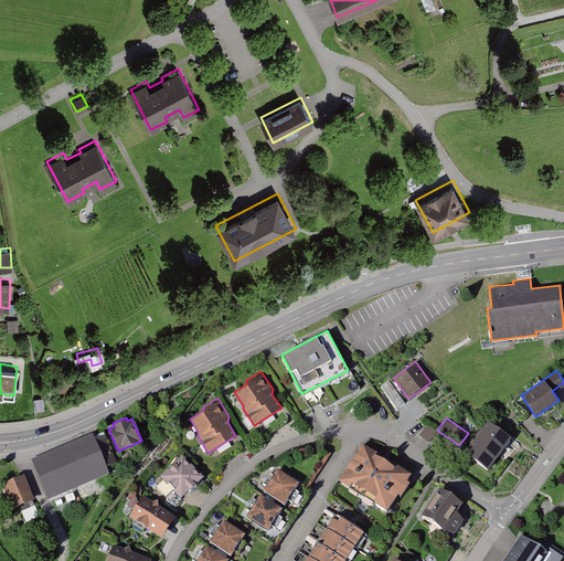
[(511,436),(488,420),(465,452),(488,468),(511,436)]
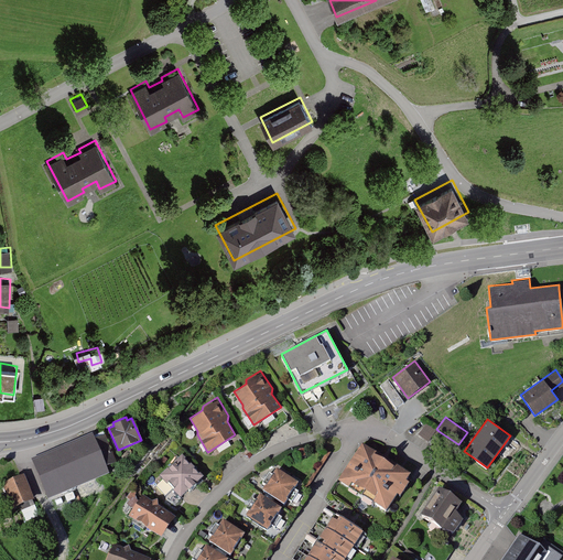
[(439,431),(436,429),(425,421),(418,432),(431,442),(439,431)]
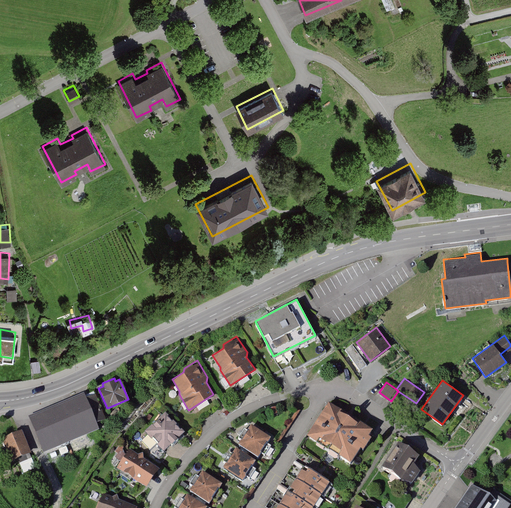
[(83,391),(28,413),(43,450),(54,445),(59,458),(83,448),(78,436),(98,427),(96,420),(105,417),(94,392),(85,395),(83,391)]
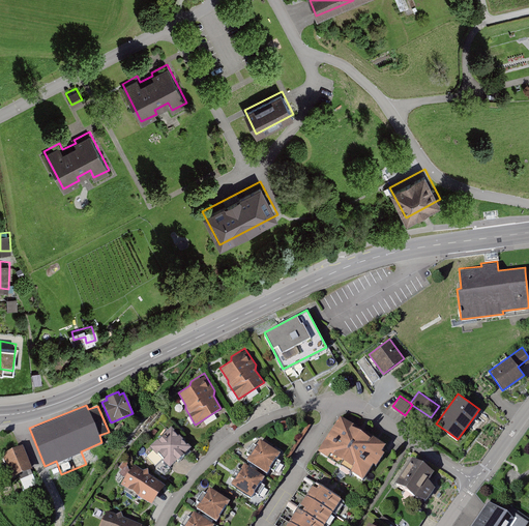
[(385,444),(340,414),(317,449),(362,478),(385,444)]
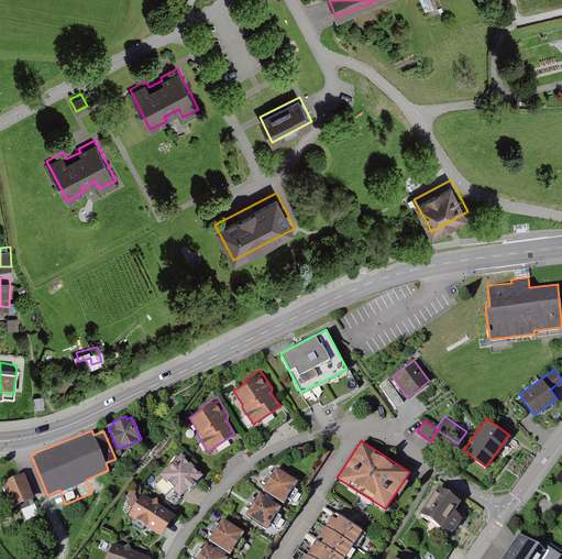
[(202,474),(182,451),(158,472),(179,495),(202,474)]
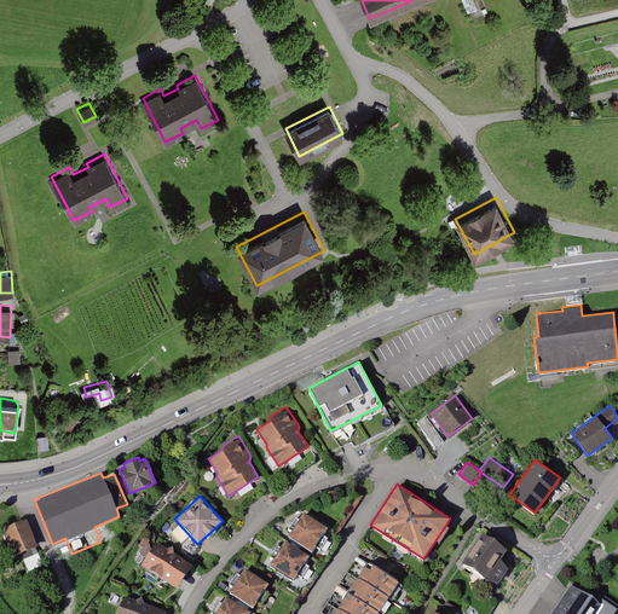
[(328,527),(304,511),(287,536),(311,551),(328,527)]
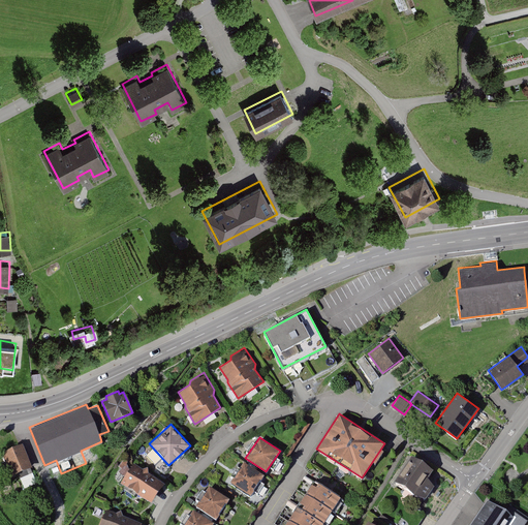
[(22,442),(1,452),(11,474),(31,465),(22,442)]
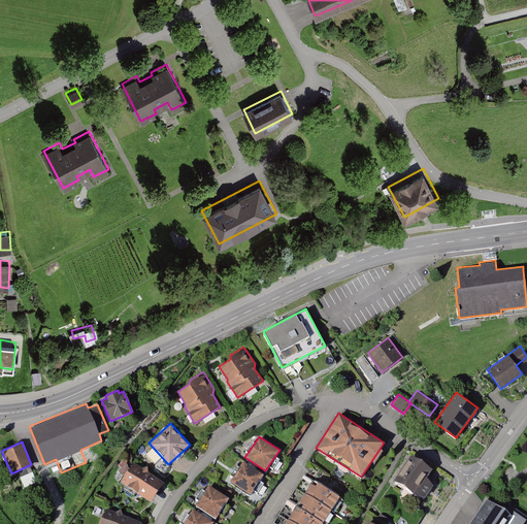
[(432,469),(413,455),(394,480),(415,495),(424,497),(433,485),(426,477),(432,469)]
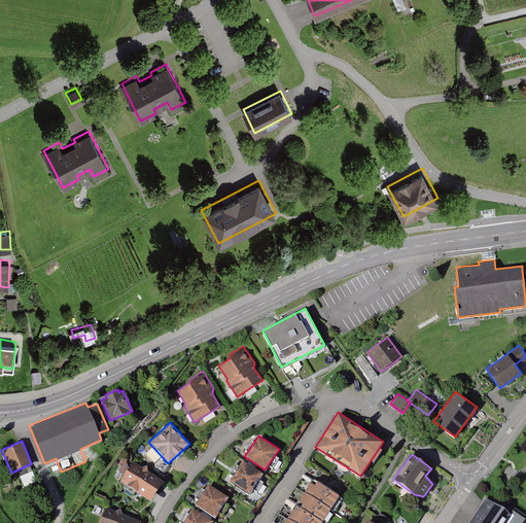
[(164,482),(133,459),(119,478),(149,500),(164,482)]
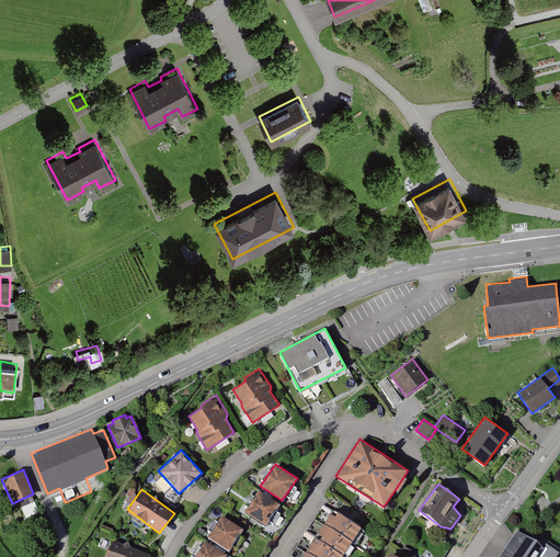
[(280,503),(259,489),(244,511),(265,525),(280,503)]
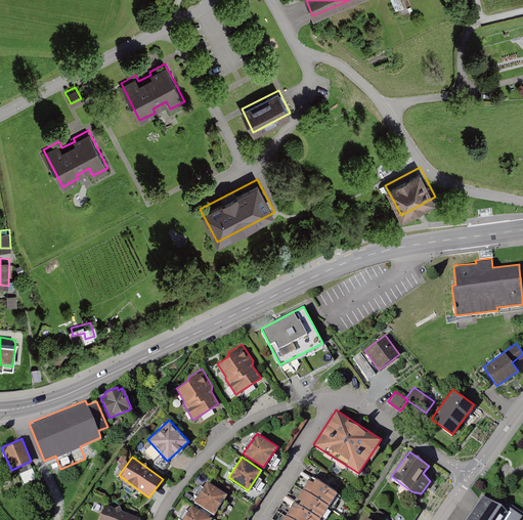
[(425,473),(432,478),(437,470),(430,465),(425,473)]
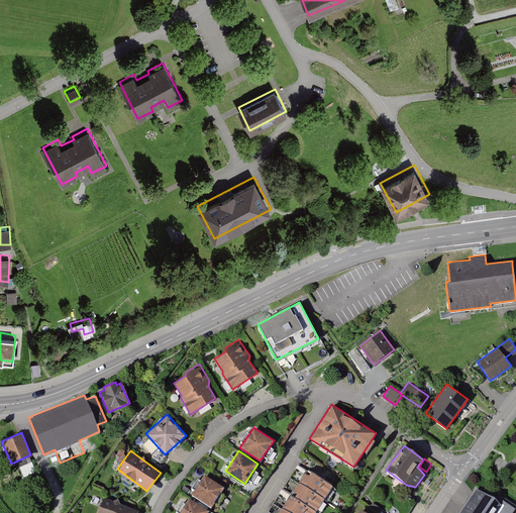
[(332,486),(306,469),(298,482),(324,498),(332,486)]
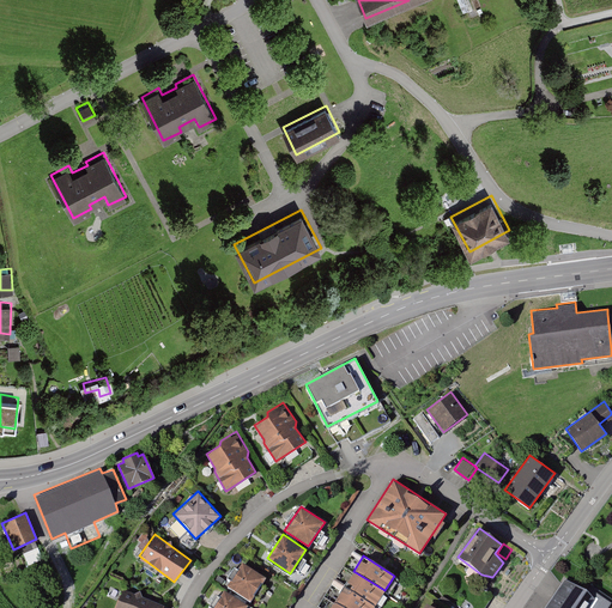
[(242,561),(226,585),(250,601),(266,577),(242,561)]
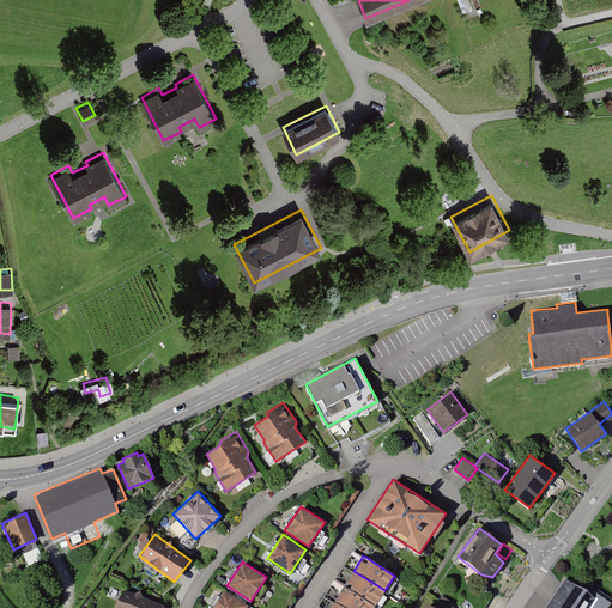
[(353,571),(344,585),(375,606),(385,590),(353,571)]
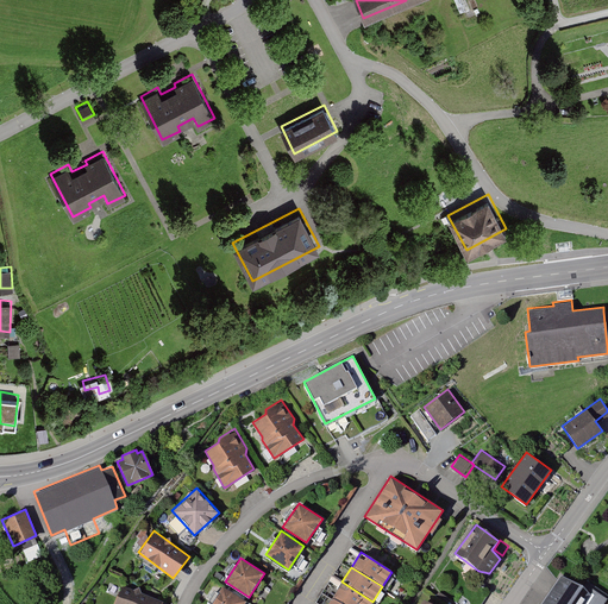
[(581,586),(561,572),(538,603),(601,603),(607,597),(584,582),(581,586)]
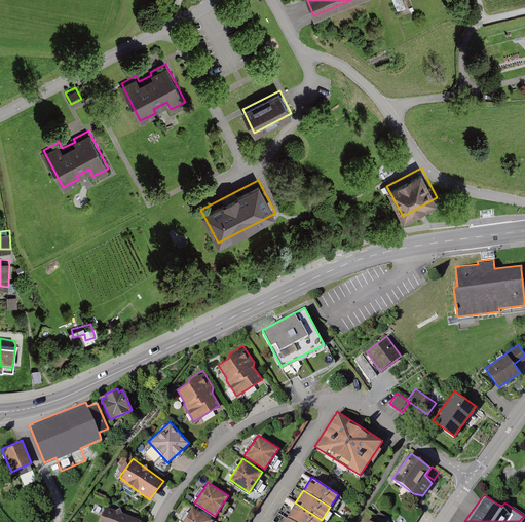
[(287,516),(296,521),(320,521),(322,520),(295,502),(287,516)]
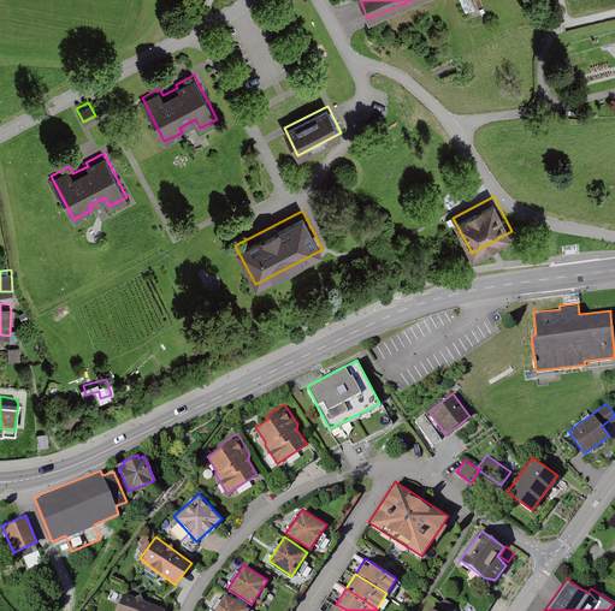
[(163,610),(165,609),(123,589),(113,610),(163,610)]
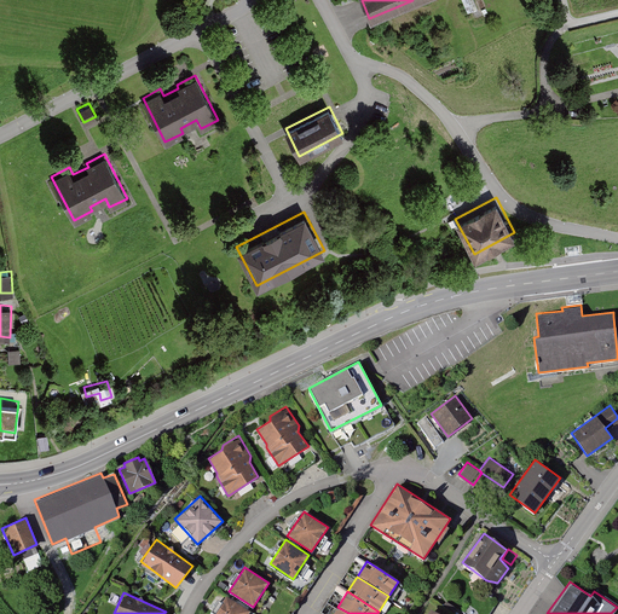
[(247,613),(250,610),(226,595),(213,613),(247,613)]
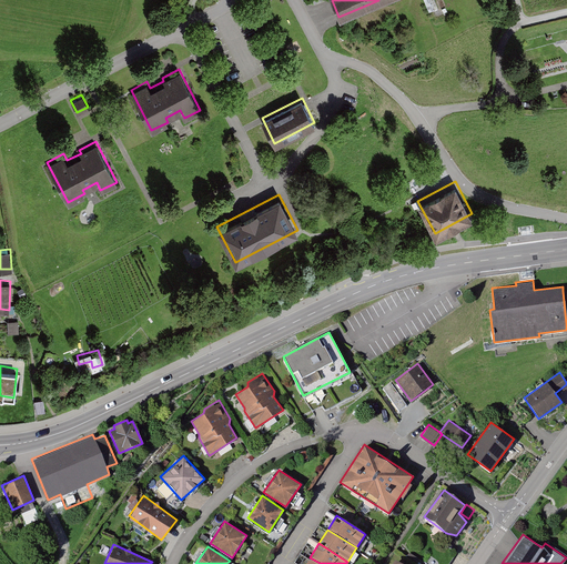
All buildings are outlined.
